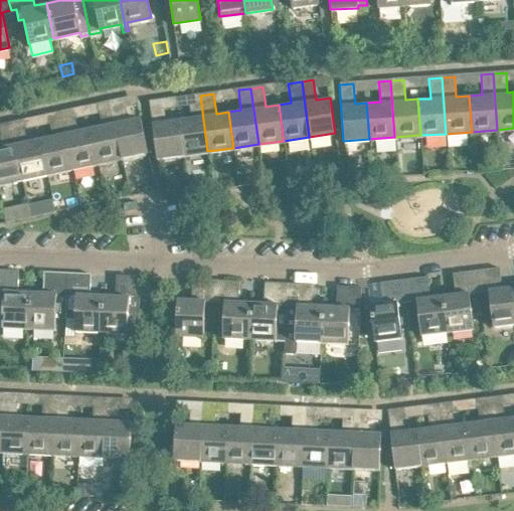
[(188,98),(191,118),(177,119),(182,155),(207,151),(200,96),(188,98)]
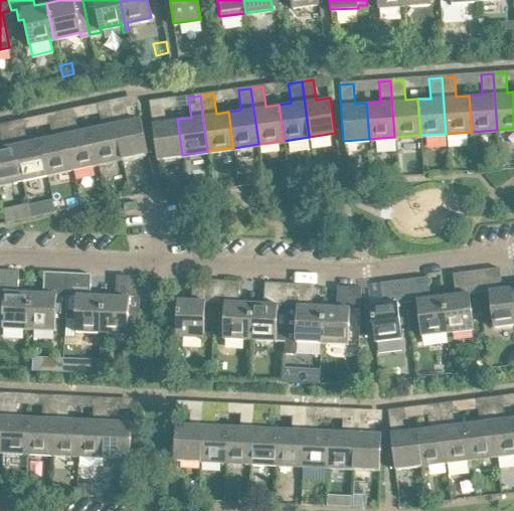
[(148,152),(148,151),(140,117),(127,120),(123,100),(111,103),(123,157),(148,152)]
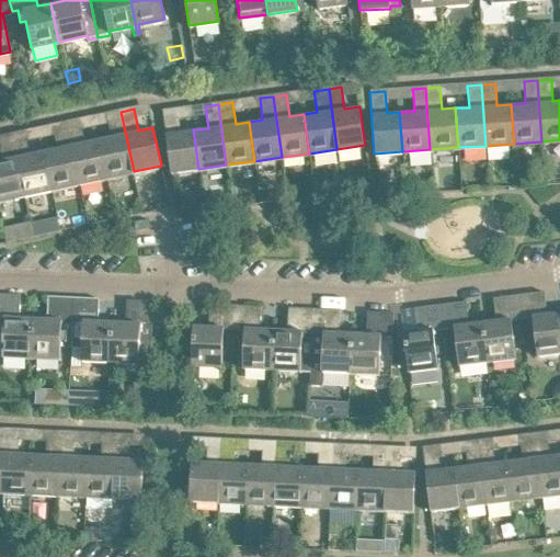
[(162,114),(171,172),(198,169),(193,129),(181,132),(178,110),(170,111),(170,114),(162,114)]
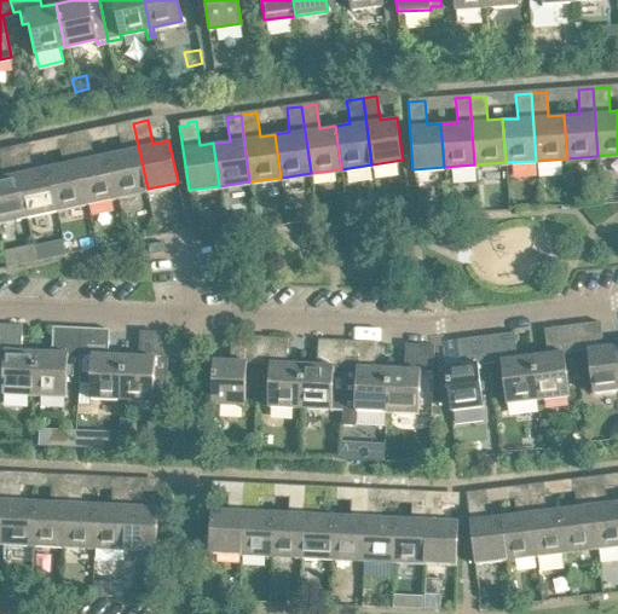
[(117,126),(122,150),(108,152),(117,196),(148,189),(133,123),(117,126)]
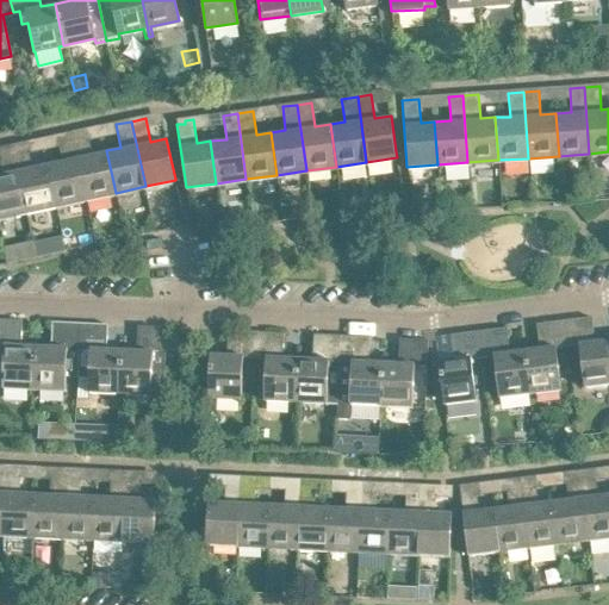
[(92,154),(87,131),(72,133),(86,199),(116,193),(106,150),(92,154)]
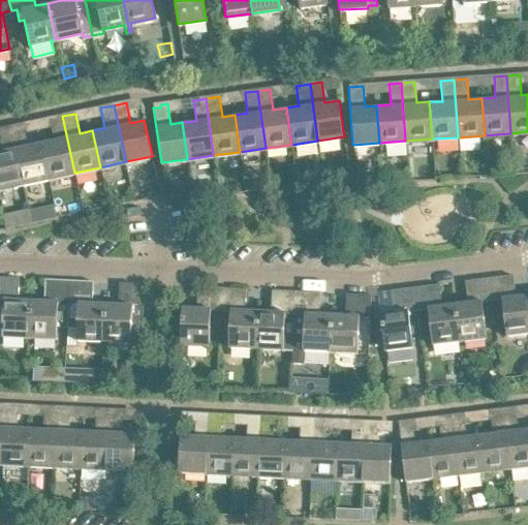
[(50,119),(54,139),(40,142),(49,178),(74,173),(62,116),(50,119)]
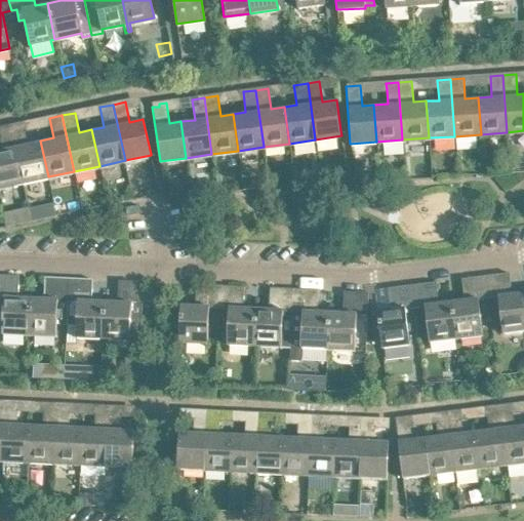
[(28,144),(23,123),(10,126),(23,183),(48,176),(40,141),(28,144)]
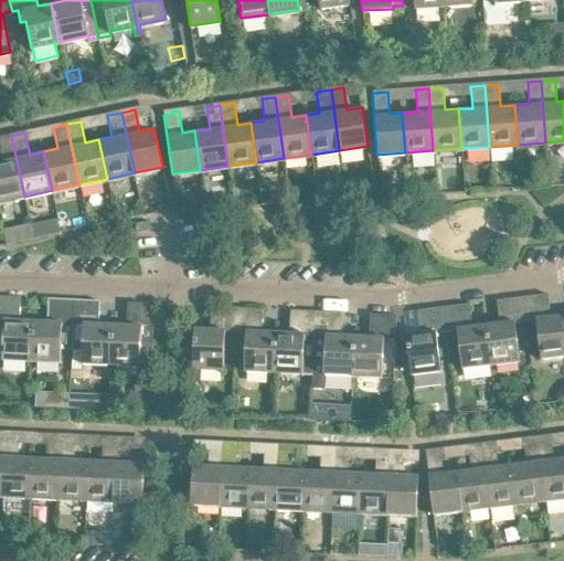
[(0,150),(2,160),(0,160),(0,201),(24,197),(11,136),(0,138),(0,150)]
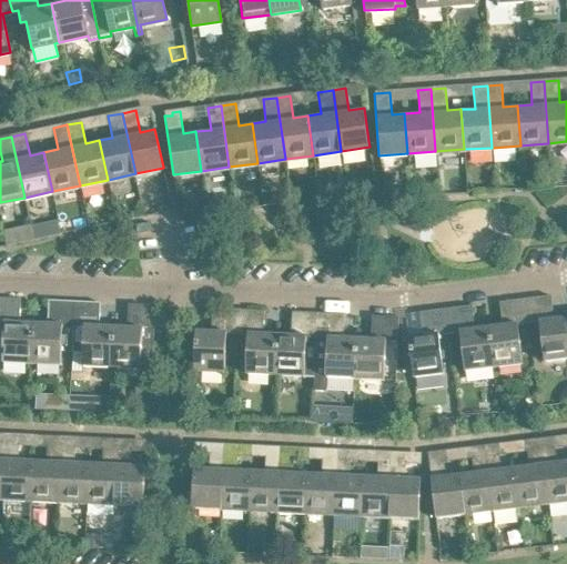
[(144,260),(144,271),(155,271),(157,261),(144,260)]
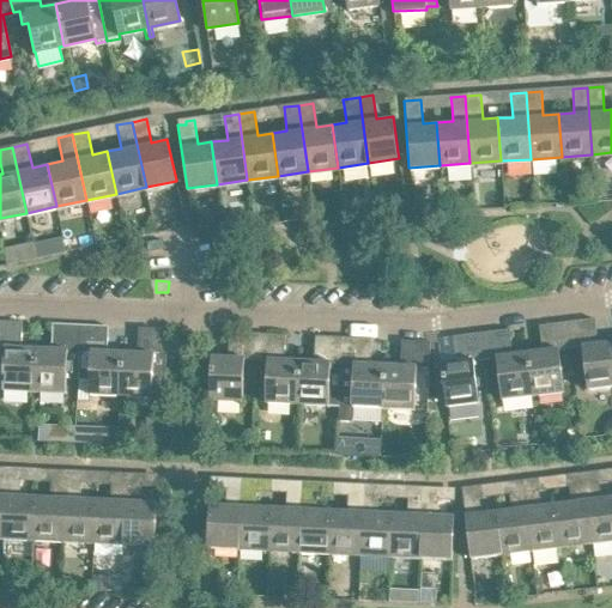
[(611,383),(611,340),(597,341),(594,315),(565,318),(569,346),(581,344),(586,387),(611,383)]
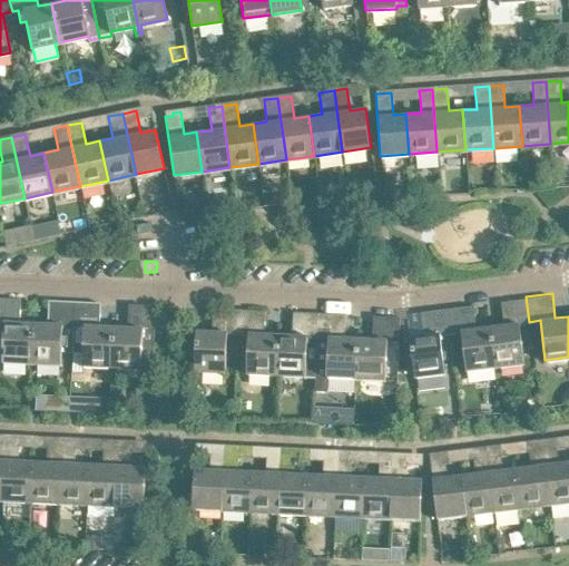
[(19,322),(20,298),(0,295),(0,321),(3,321),(1,361),(31,362),(32,322),(19,322)]
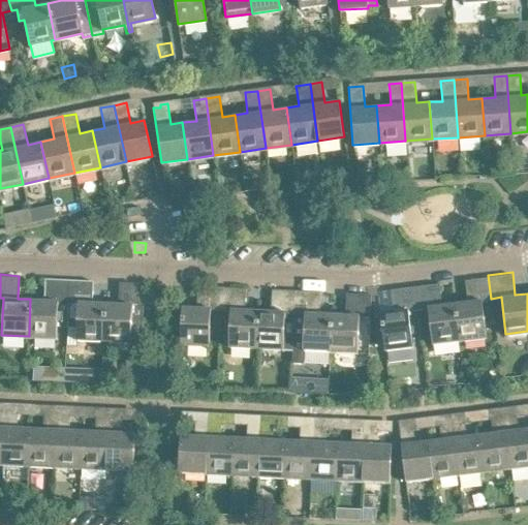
[(488,275),(464,278),(467,301),(454,303),(459,339),(486,336),(482,300),(491,299),(488,275)]
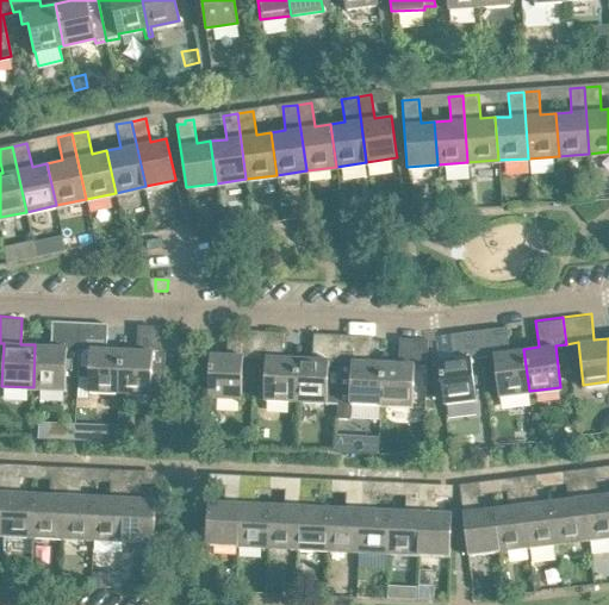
[(76,374),(79,320),(51,319),(50,345),(35,344),(33,387),(64,388),(64,374),(76,374)]
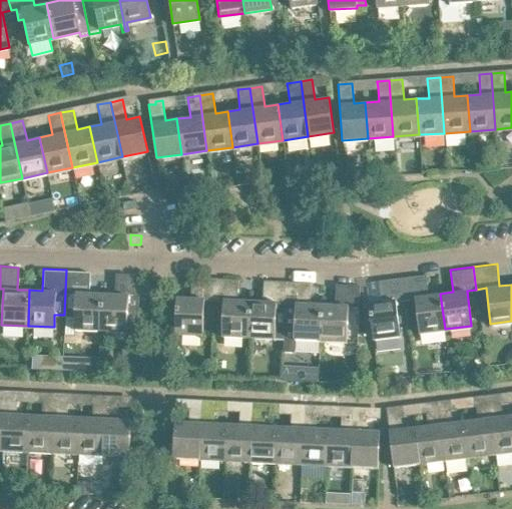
[(64,315),(63,332),(73,332),(73,328),(100,329),(101,293),(89,293),(90,271),(66,270),(64,315)]
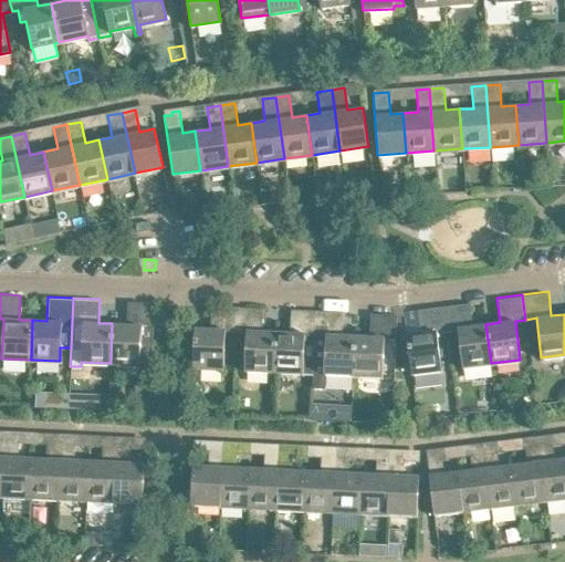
[(154,301),(127,300),(126,324),(112,323),(111,363),(138,364),(137,374),(150,374),(154,301)]
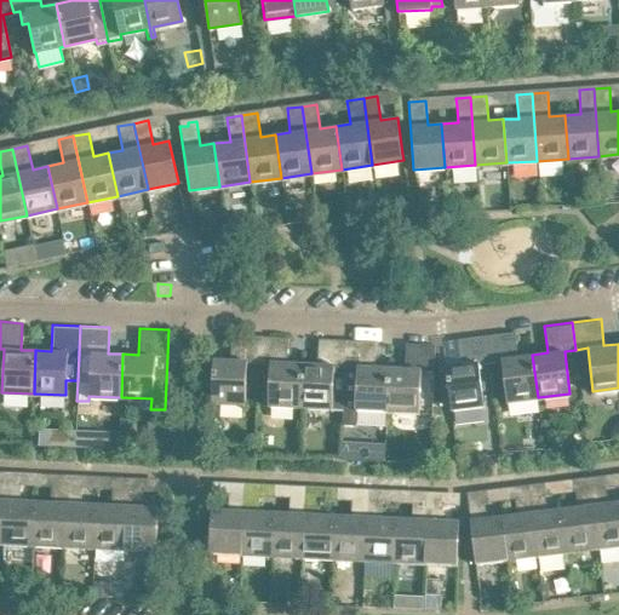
[(514,329),(486,333),(489,361),(500,358),(506,402),(538,397),(532,355),(517,356),(514,329)]
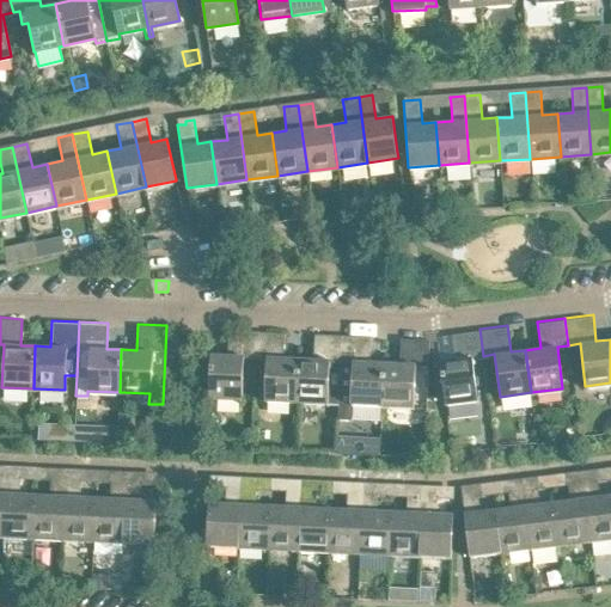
[(211,354),(208,397),(240,398),(243,356),(254,356),(256,330),(227,329),(226,355),(211,354)]
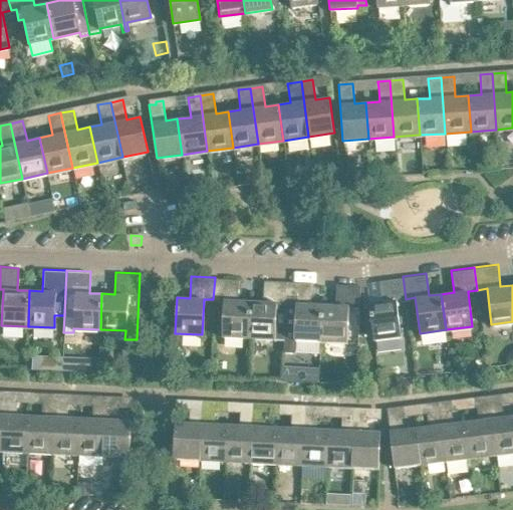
[(403,276),(379,279),(382,301),(368,303),(373,338),(401,335),(396,300),(406,299),(403,276)]
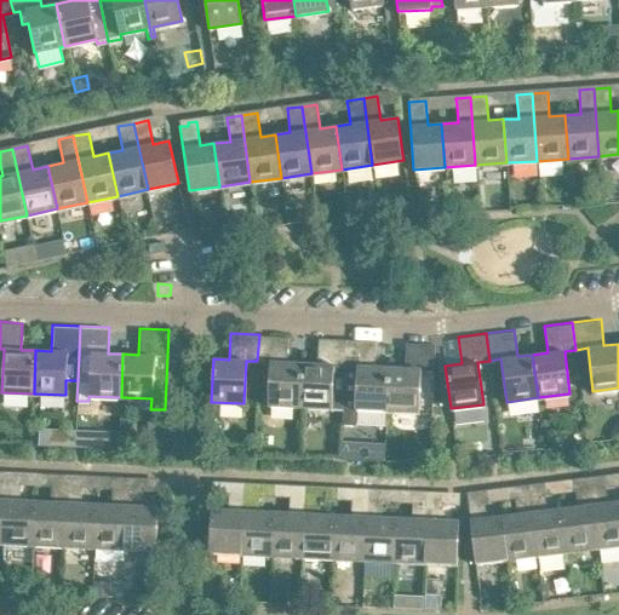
[(287,335),(259,334),(257,361),(270,362),(268,404),(299,406),(302,362),(286,362),(287,335)]
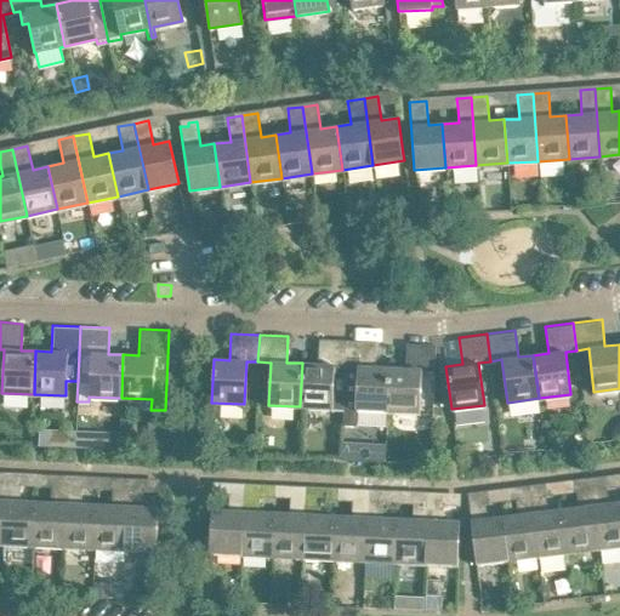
[(342,423),(347,338),(318,337),(317,364),(302,363),(300,406),(342,409),(342,423)]
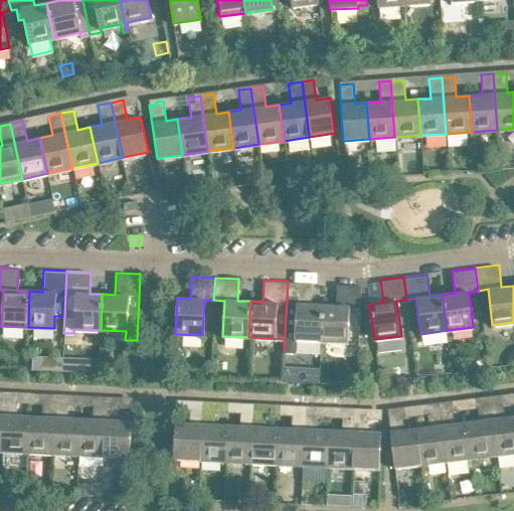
[(321,341),(323,305),(310,304),(311,282),(288,281),(284,351),(296,351),(296,340),(321,341)]
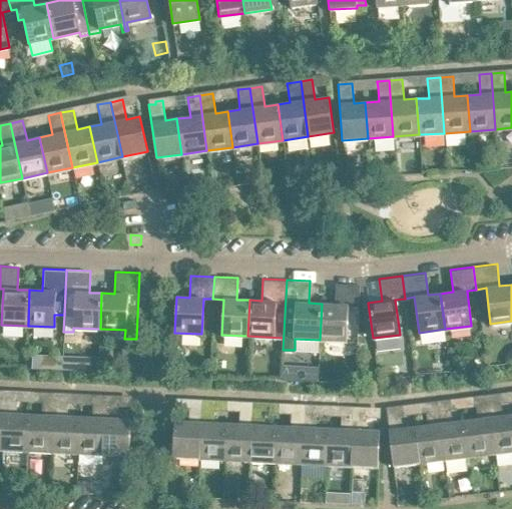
[(359,284),(335,282),(334,304),(322,304),(320,340),(346,341),(348,306),(358,306),(359,284)]
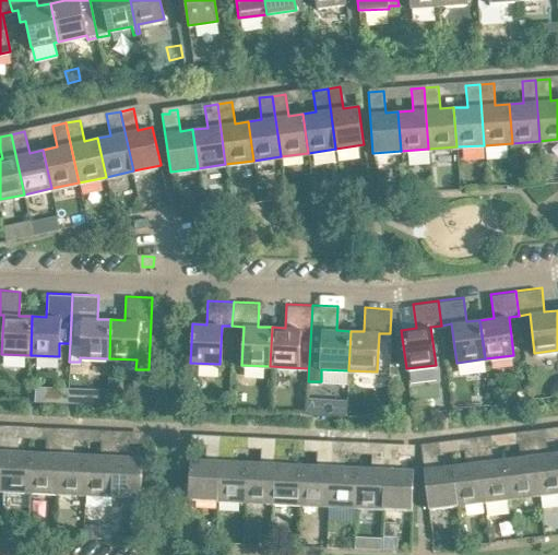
[(106,385),(73,384),(72,398),(106,400),(106,385)]
